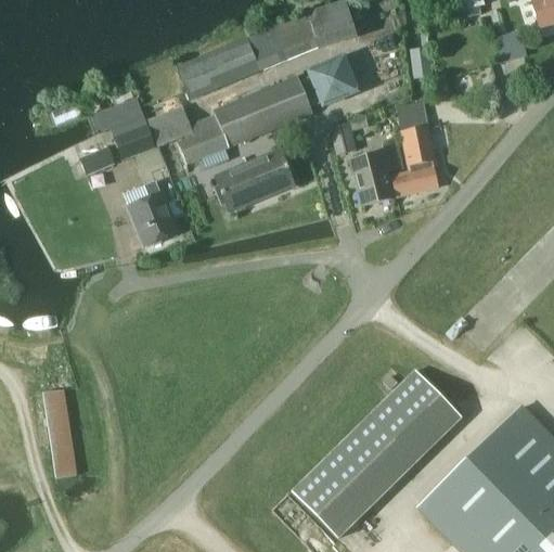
[(461,0),(464,9),(486,3),(485,0),(461,0)]
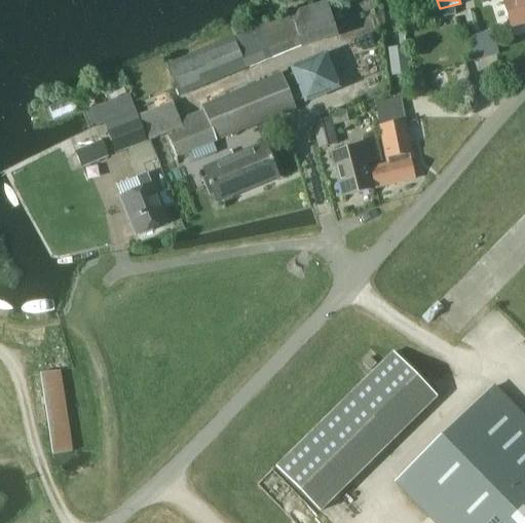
[(509,0),(504,1),(513,27),(524,22),(524,0),(509,0)]
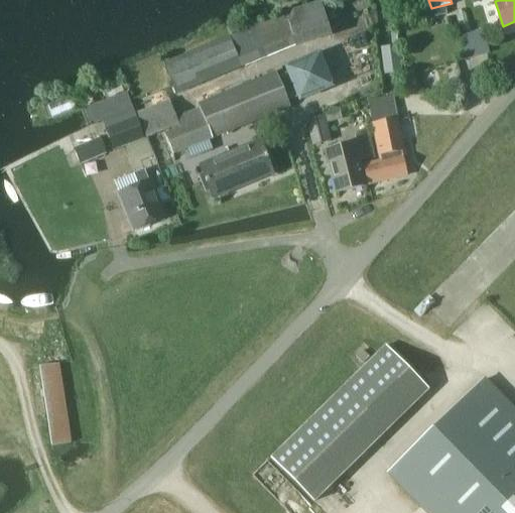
[(228,35),(164,61),(176,93),(242,66),(296,43),(283,13),(228,35)]
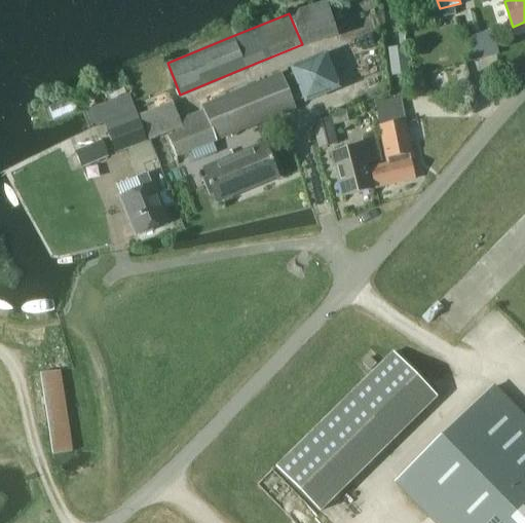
[(406,43),(389,45),(392,73),(410,71),(406,43)]
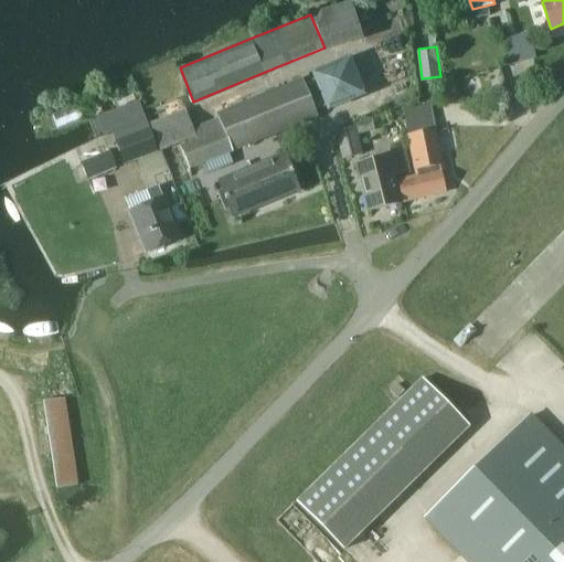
[(364,93),(350,57),(315,72),(317,77),(327,104),(328,107),(364,93)]
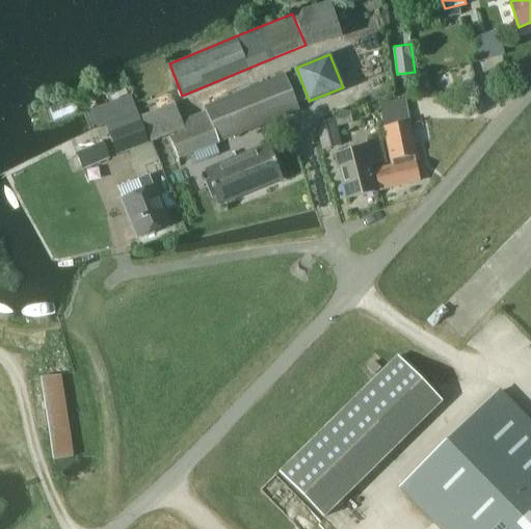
[(286,78),(284,73),(204,105),(219,140),(298,108),(296,102),(308,98),(298,73),(286,78)]
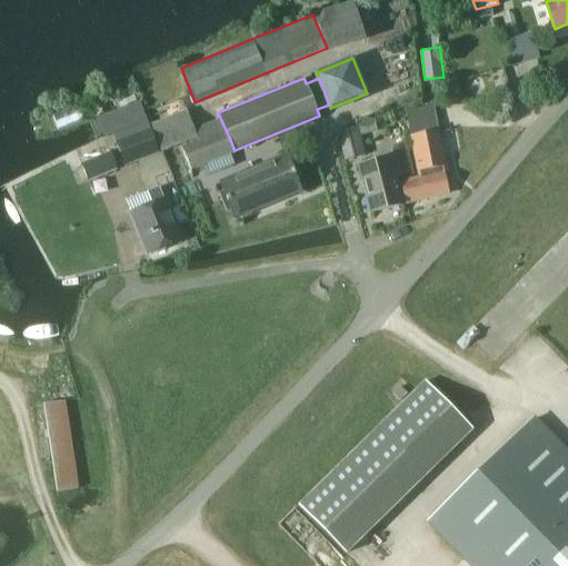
[(445,82),(448,102),(461,100),(458,80),(445,82)]
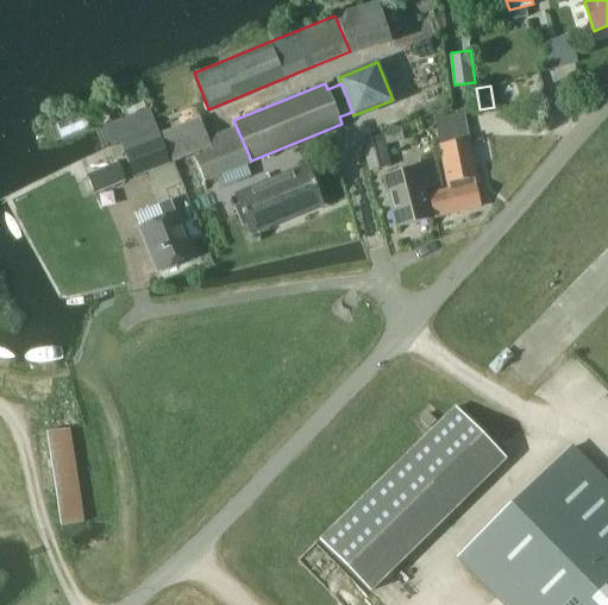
[(142,93),(121,101),(126,114),(146,106),(142,93)]
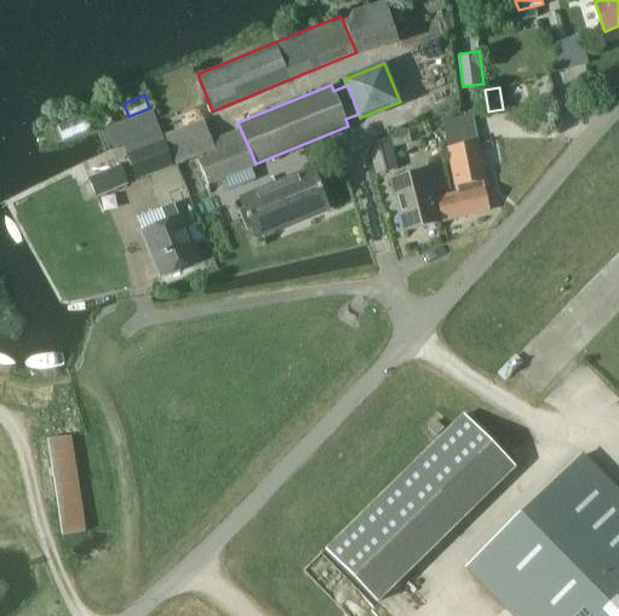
[(153,108),(101,130),(108,149),(124,143),(125,145),(161,131),(153,108)]
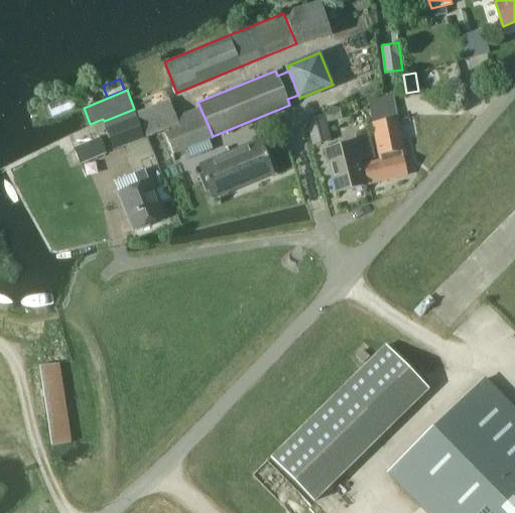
[(398,117),(393,95),(369,100),(372,122),(398,117)]
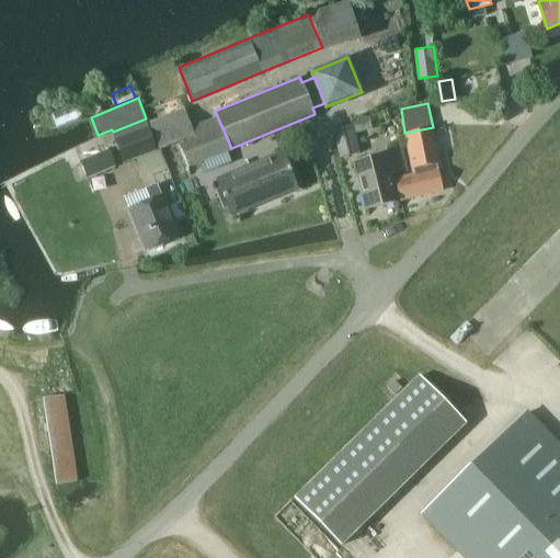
[(150,124),(160,147),(195,134),(186,111),(150,124)]
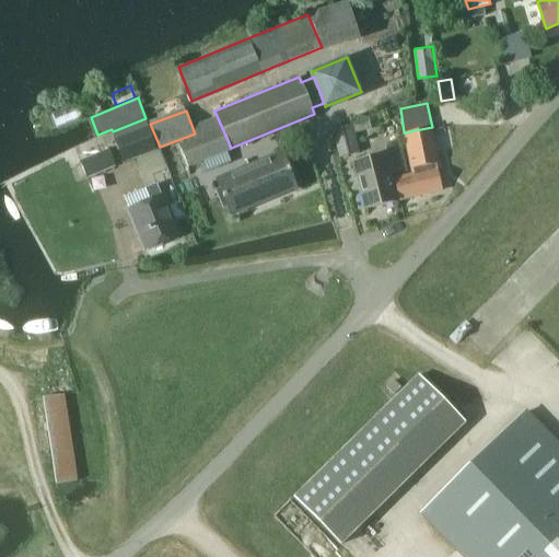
[(230,149),(216,116),(193,126),(206,159),(230,149)]
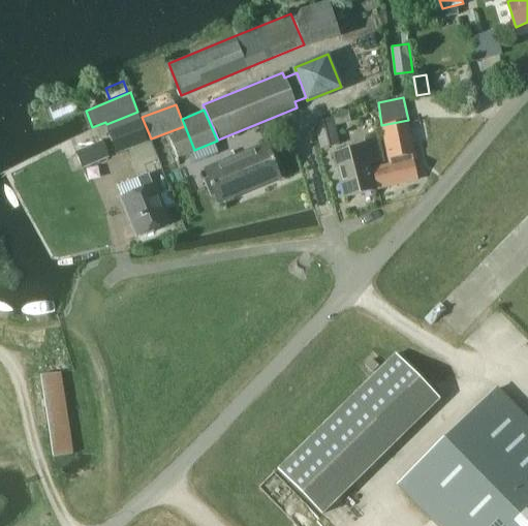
[(117,152),(127,148),(148,140),(137,112),(106,124),(117,152)]
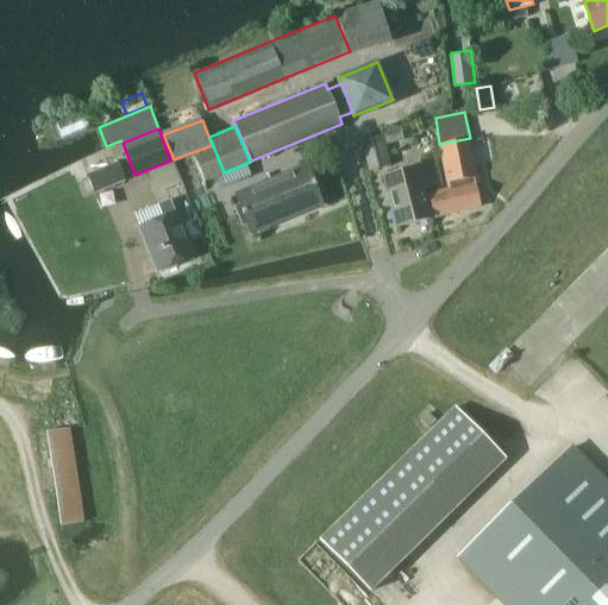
[(364,150),(370,169),(392,164),(383,133),(373,136),(364,150)]
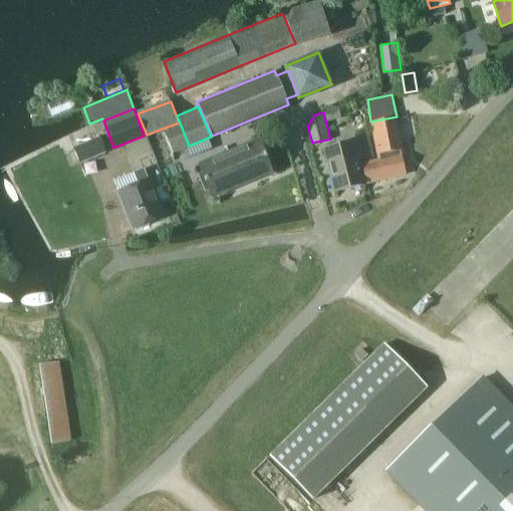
[(406,174),(402,153),(404,153),(397,116),(370,121),(376,153),(377,159),(363,163),(367,182),(406,174)]
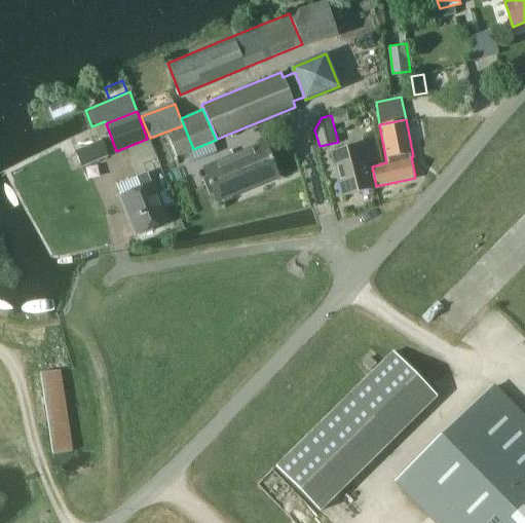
[(177,155),(193,149),(184,126),(167,134),(177,155)]
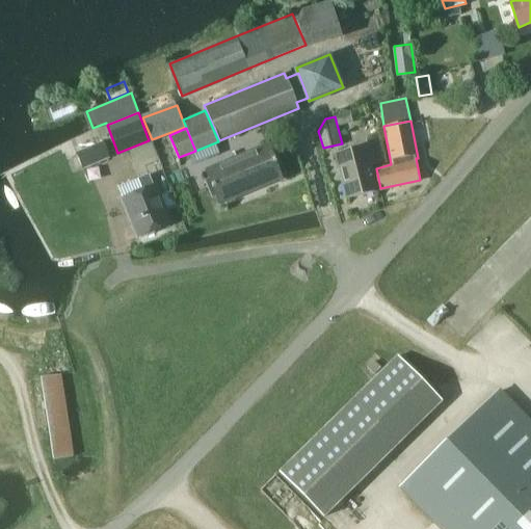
[(368,142),(337,151),(348,197),(378,189),(372,164),(388,161),(380,136),(367,140),(368,142)]
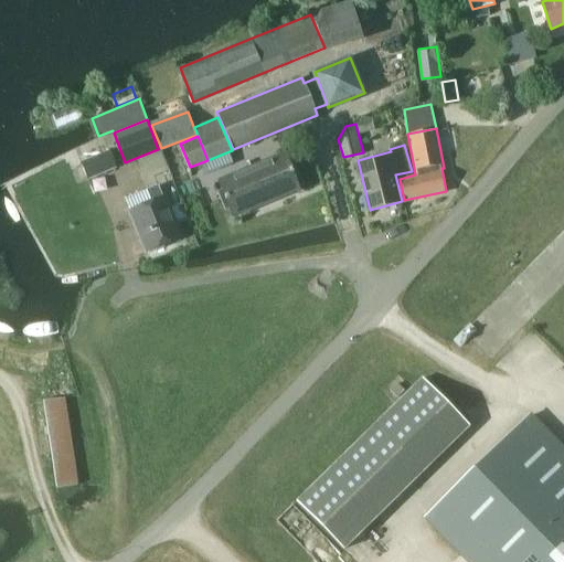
[(88,177),(92,176),(116,165),(109,148),(81,160),(88,177)]
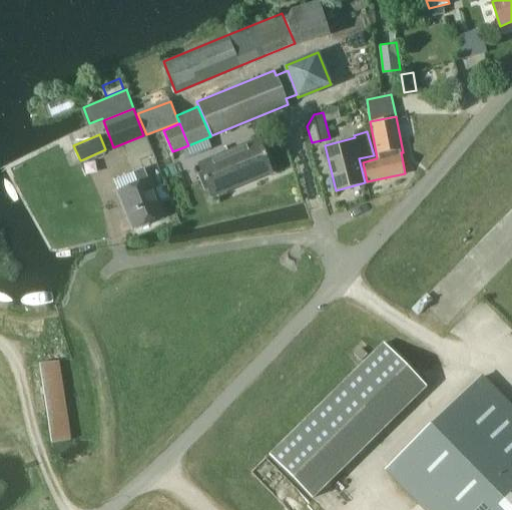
[(256,138),(227,149),(240,182),(271,169),(256,138)]
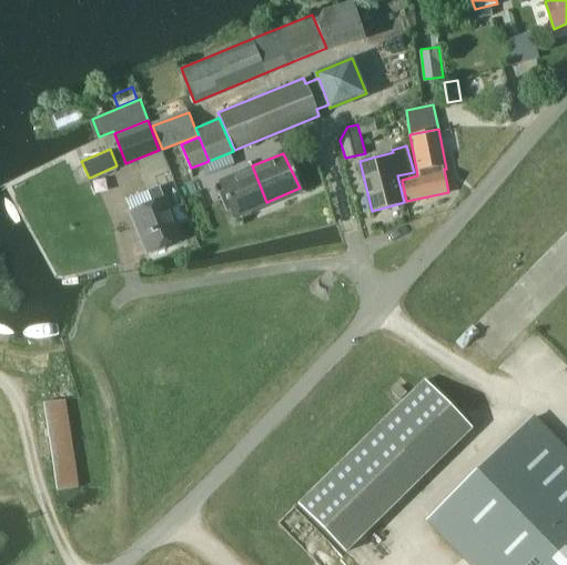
[(220,179),(235,214),(266,202),(252,165),(220,179)]
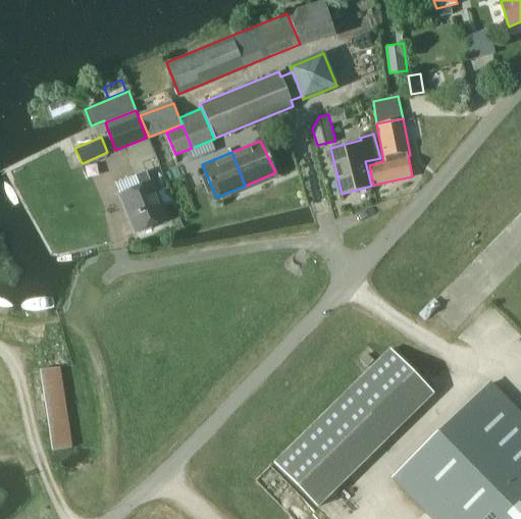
[(156,192),(151,179),(147,170),(137,174),(117,182),(121,192),(138,229),(166,217),(160,203),(156,192)]
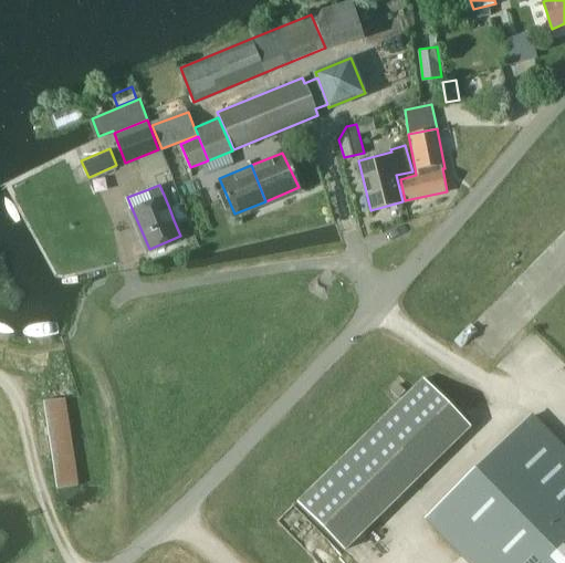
[(426,376),(299,500),(345,549),(472,425),(426,376)]
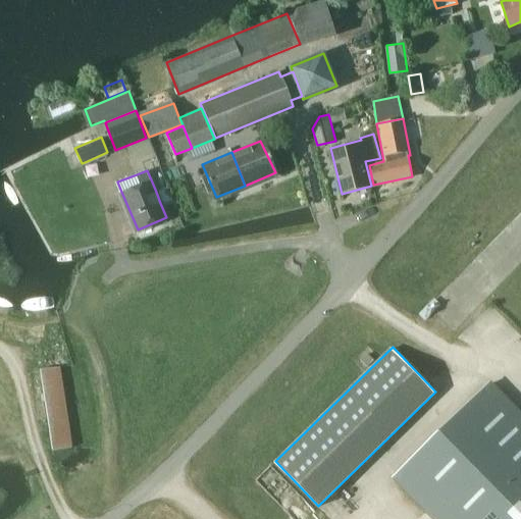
[(65,365),(38,368),(49,454),(77,450),(65,365)]
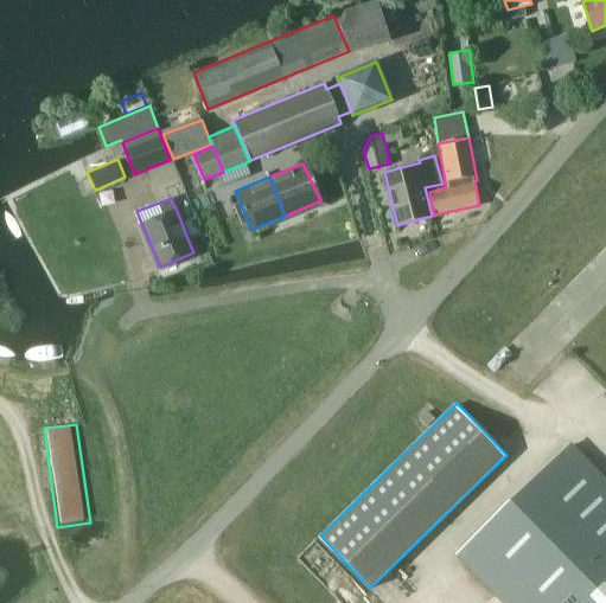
[(605,480),(571,444),(459,552),(509,602),(605,602),(605,480)]
